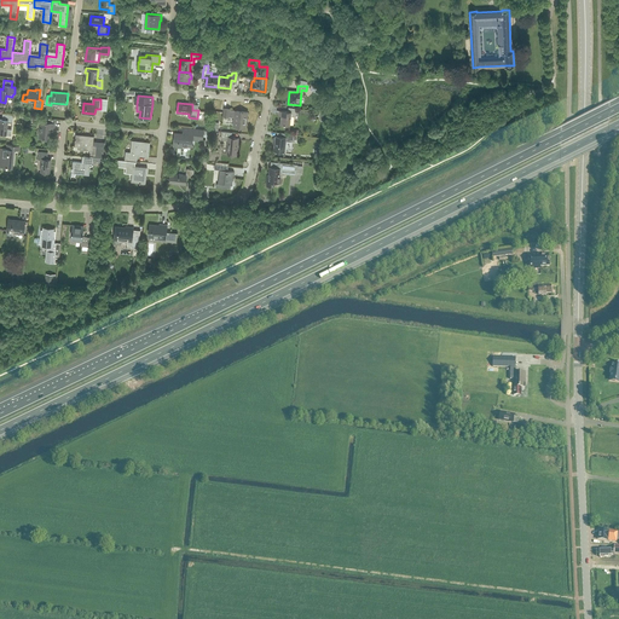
[(247,127),(248,113),(235,111),(230,110),(230,109),(224,108),(224,116),(230,116),(230,114),(235,114),(233,126),(247,127)]
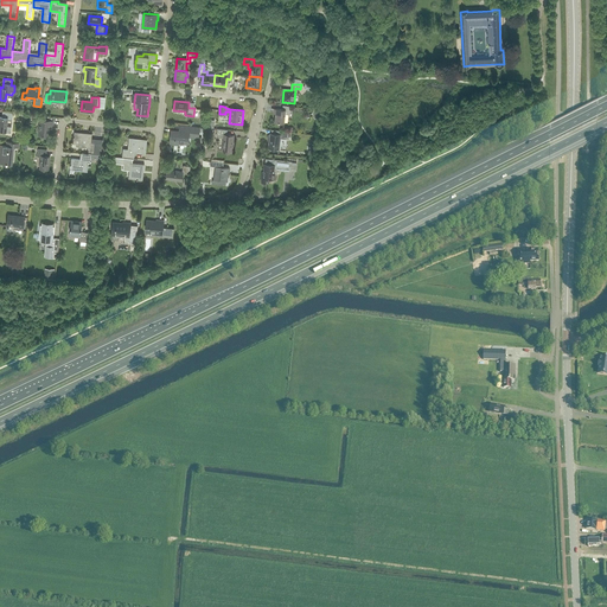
[(291,115),(292,106),(283,106),(283,109),(276,109),(275,121),(285,122),(285,114),(291,115)]
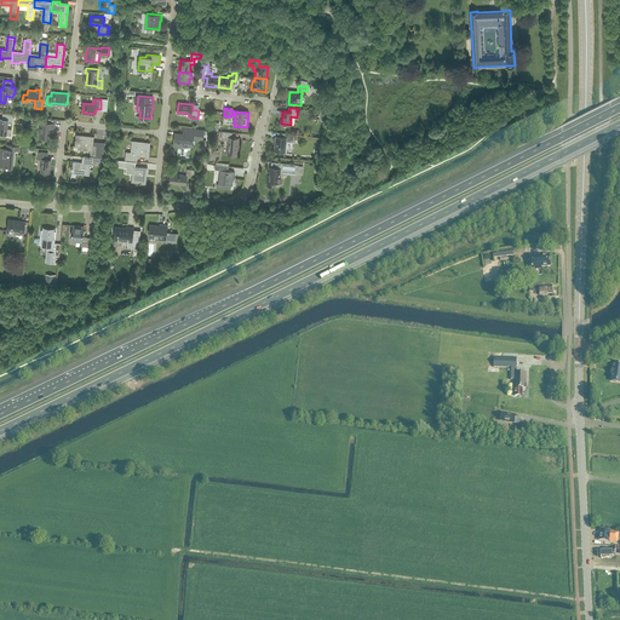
[(4,115),(4,120),(0,119),(0,132),(6,135),(6,136),(11,136),(12,130),(7,128),(9,122),(13,124),(13,116),(4,115)]
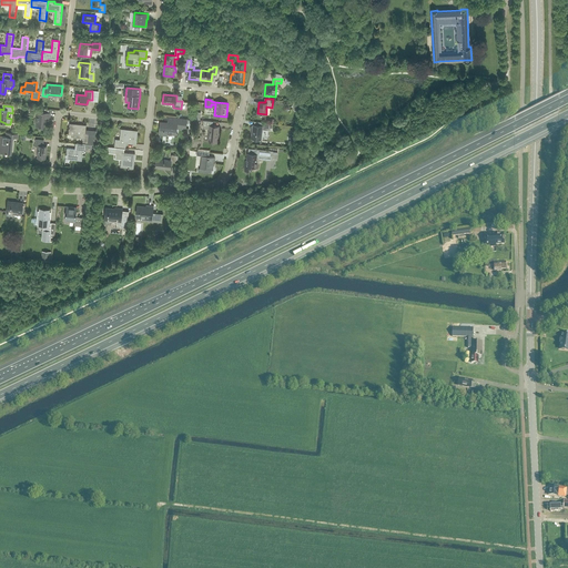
[(50,117),(50,113),(38,112),(36,127),(44,128),(46,117),(50,117)]
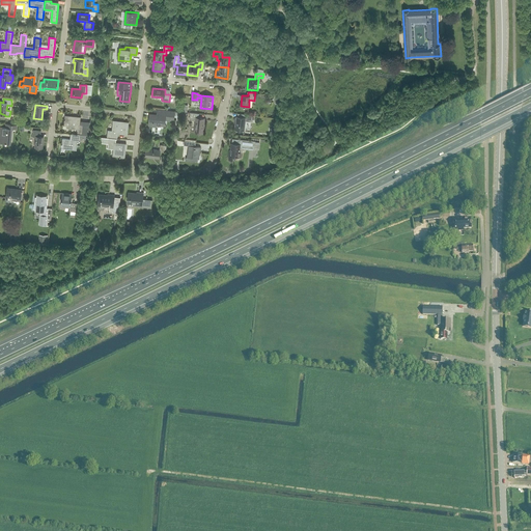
[(175,112),(166,111),(158,110),(157,114),(149,113),(148,126),(157,127),(157,126),(165,127),(166,120),(174,121),(175,112)]
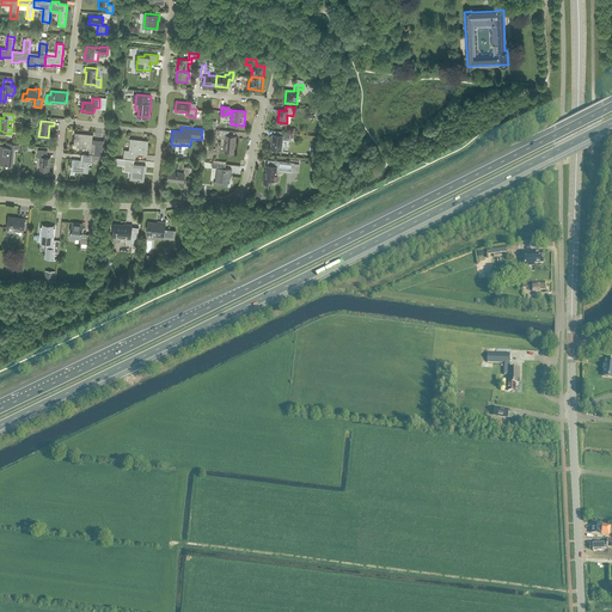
[(219,129),(219,139),(226,139),(224,152),(234,153),(237,136),(230,135),(230,130),(219,129)]
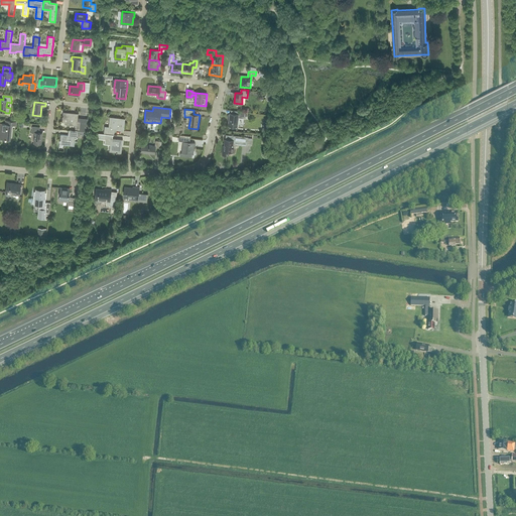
[(249,119),(249,114),(245,114),(246,112),(238,111),(237,115),(230,114),(229,125),(237,126),(238,118),(245,118),(249,119)]
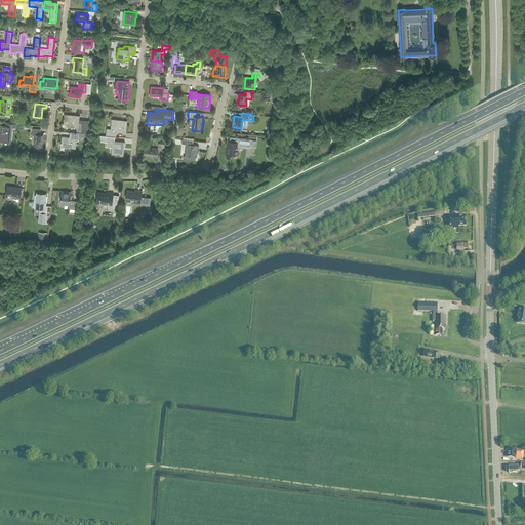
[(78,139),(78,137),(85,137),(85,133),(88,134),(89,124),(79,123),(80,115),(65,114),(64,124),(67,124),(66,126),(77,128),(77,131),(79,131),(79,133),(70,132),(70,137),(62,137),(61,147),(68,147),(68,148),(76,149),(77,139),(78,139)]
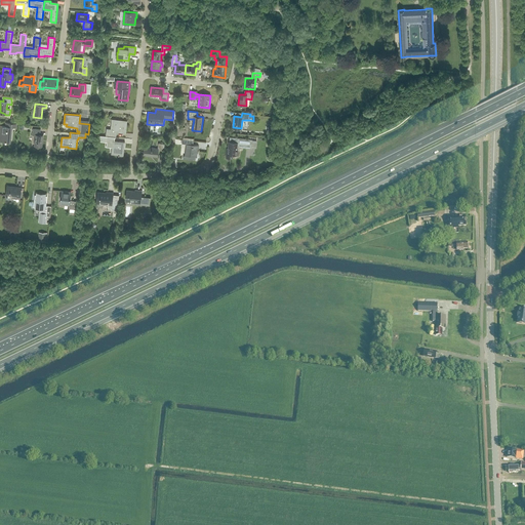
[(126,133),(127,121),(112,119),(111,129),(107,128),(106,135),(116,136),(117,132),(126,133)]
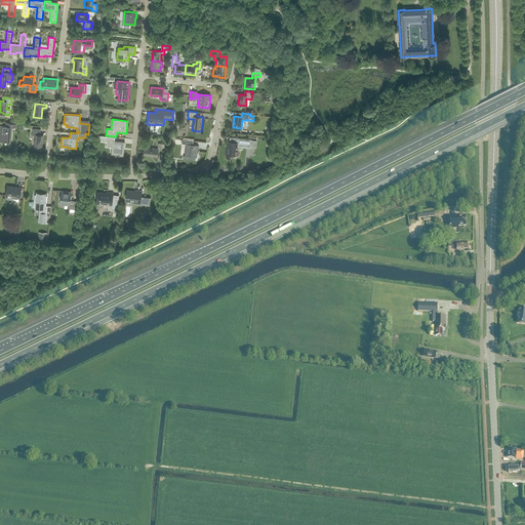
[(10,142),(12,127),(16,128),(16,124),(6,123),(5,126),(0,126),(0,131),(2,132),(1,140),(10,142)]
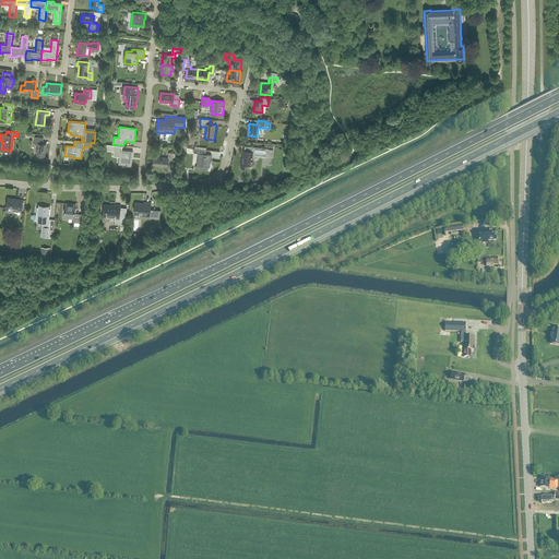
[(35,137),(35,140),(35,144),(38,144),(37,155),(45,156),(46,144),(43,144),(43,141),(44,138),(35,137)]
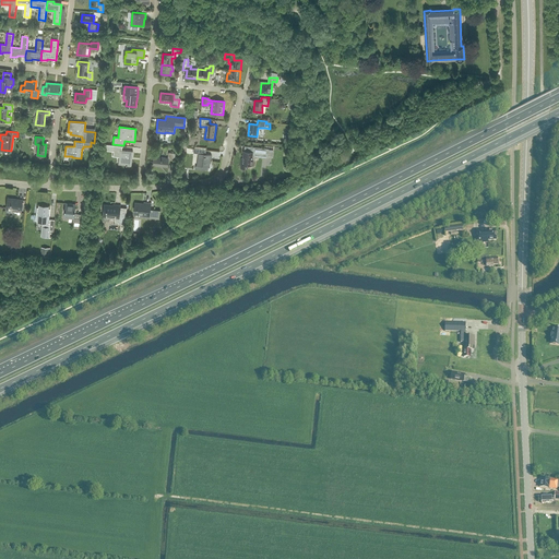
[(122,146),(115,145),(107,144),(107,149),(115,149),(114,156),(119,157),(119,164),(131,165),(132,158),(133,152),(121,150),(122,146)]
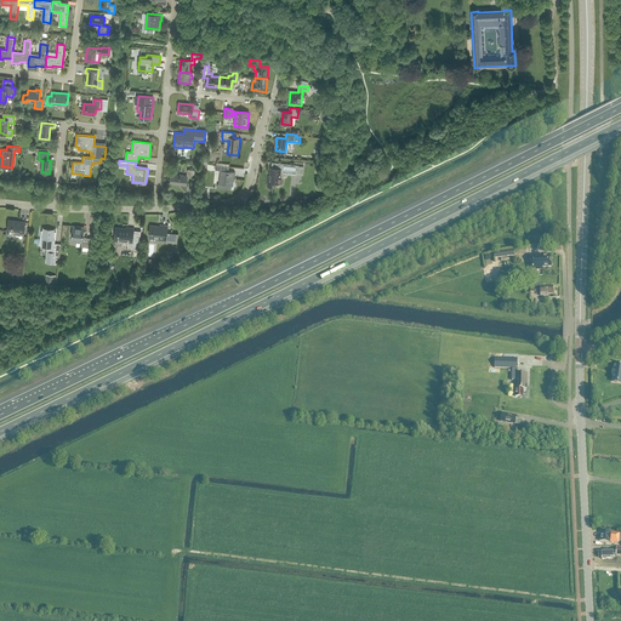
[(268,176),(268,186),(275,187),(275,182),(280,183),(281,177),(280,177),(280,174),(289,174),(297,175),(298,174),(298,166),(298,165),(294,165),(273,163),(273,167),(271,167),(269,176),(268,176)]
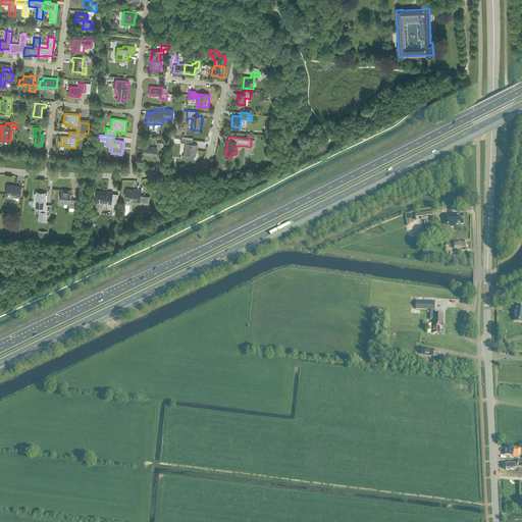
[(196,156),(198,145),(192,144),(193,140),(181,139),(180,143),(185,144),(184,155),(183,155),(183,158),(188,159),(189,158),(194,159),(194,156),(196,156)]
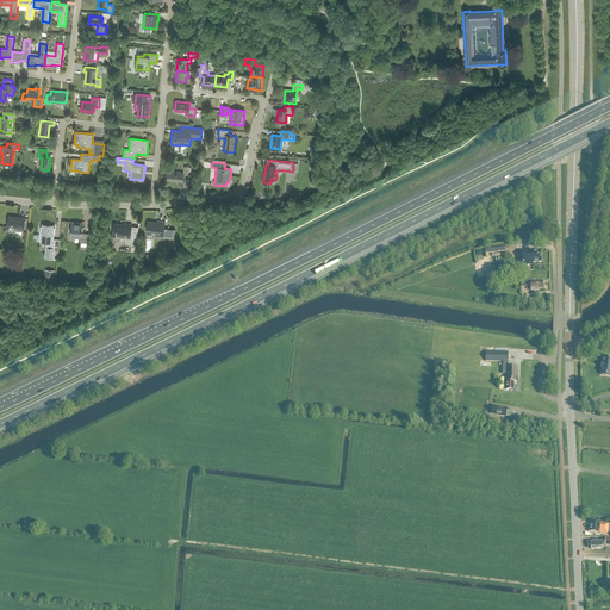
[(190,175),(190,167),(185,167),(184,173),(168,172),(167,180),(184,182),(184,174),(190,175)]
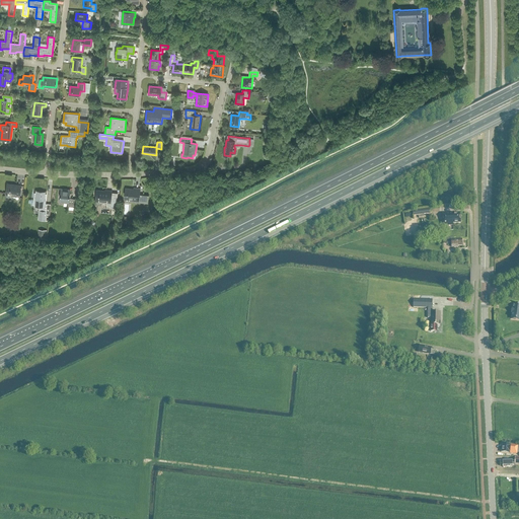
[(20,196),(21,186),(7,183),(6,194),(20,196)]
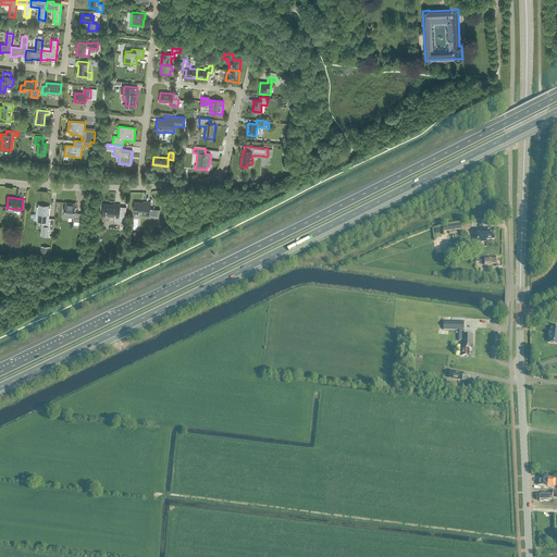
[(159,218),(160,209),(150,208),(151,202),(144,201),(144,203),(135,202),(134,213),(139,214),(139,215),(159,218)]
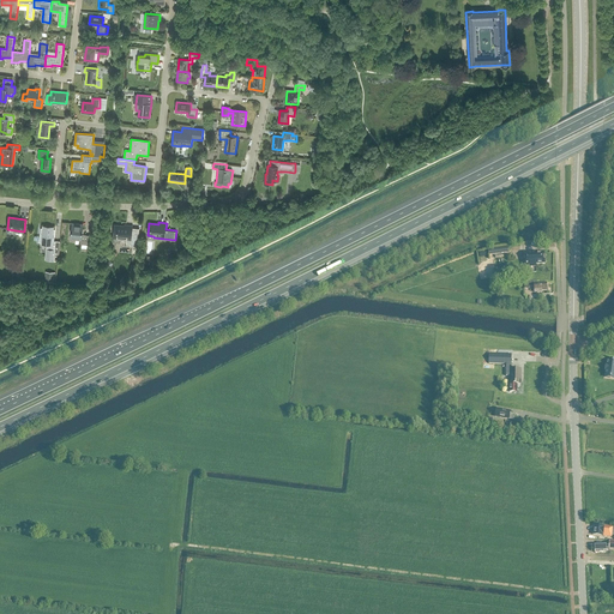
[(82,235),(82,232),(83,224),(72,223),(71,239),(82,240),(80,244),(92,245),(94,236),(82,235)]
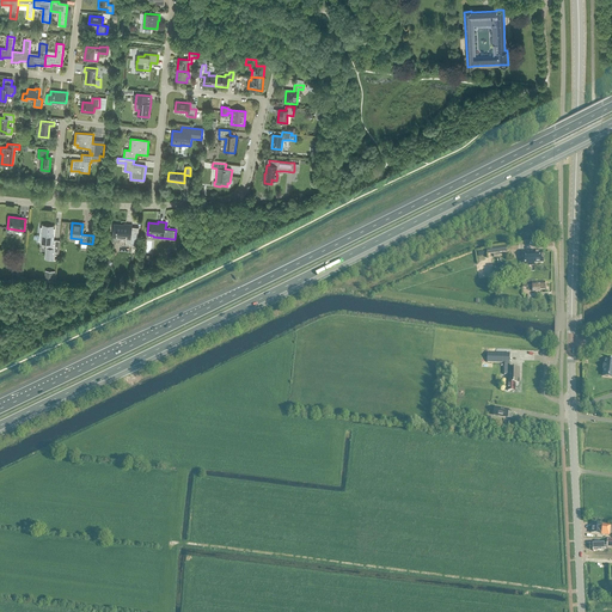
[(115,225),(114,237),(114,242),(120,242),(120,238),(130,239),(130,243),(138,244),(139,231),(136,231),(136,227),(132,227),(133,225),(124,224),(124,226),(115,225)]
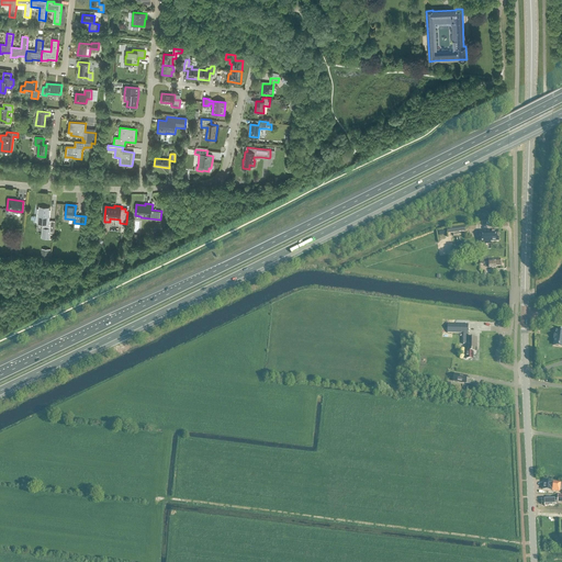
[(53,239),(55,221),(49,221),(51,210),(49,210),(49,208),(40,206),(38,209),(37,209),(36,216),(34,216),(34,220),(36,220),(36,222),(37,222),(37,224),(43,224),(41,237),(53,239)]
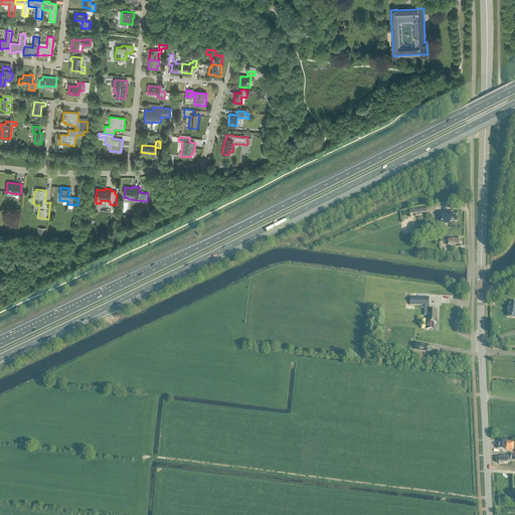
[(412,216),(425,214),(425,212),(428,212),(427,206),(411,209),(412,216)]
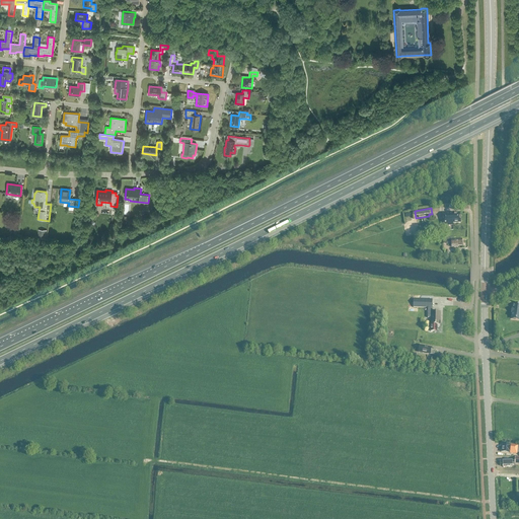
[(453,224),(460,224),(460,214),(452,214),(452,213),(442,214),(443,217),(442,217),(442,226),(453,226),(453,224)]
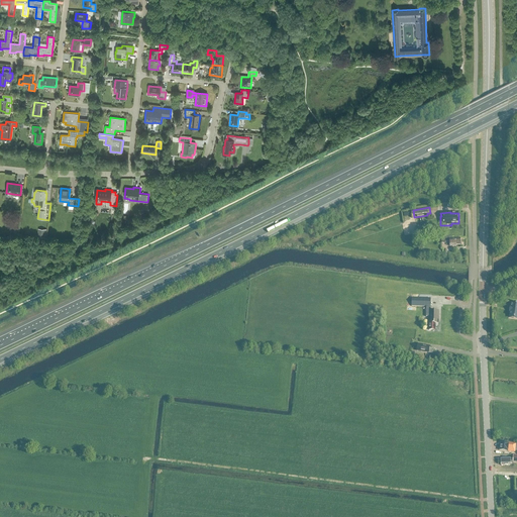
[(45,237),(46,229),(38,228),(37,236),(45,237)]
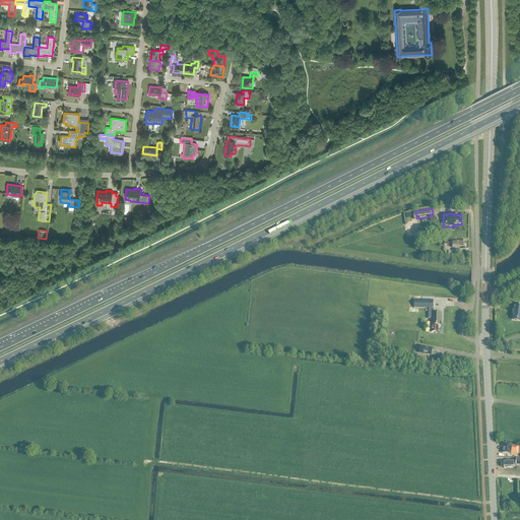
[(462,246),(462,240),(452,241),(452,239),(444,238),(444,245),(448,245),(448,244),(452,243),(452,248),(458,248),(458,247),(462,246)]
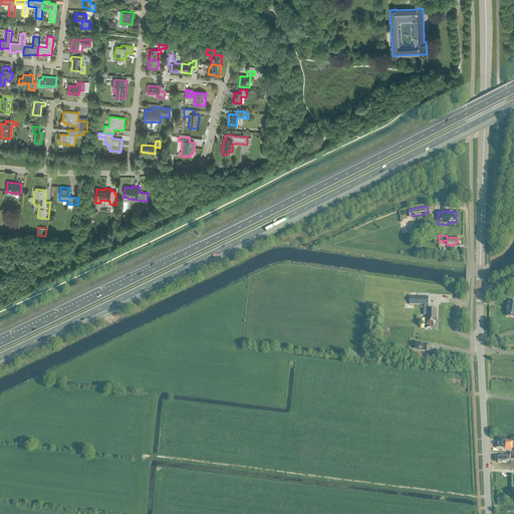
[(427,312),(427,322),(427,329),(432,329),(433,322),(436,322),(436,321),(436,310),(428,310),(428,305),(428,298),(410,297),(409,305),(424,305),(424,312),(427,312)]
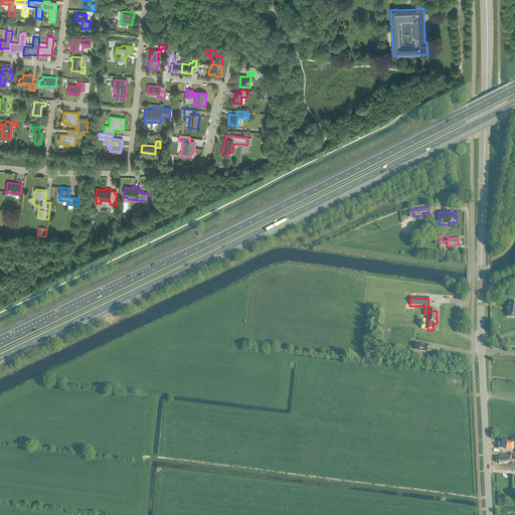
[(416,343),(415,350),(431,352),(432,349),(427,348),(428,346),(416,343)]
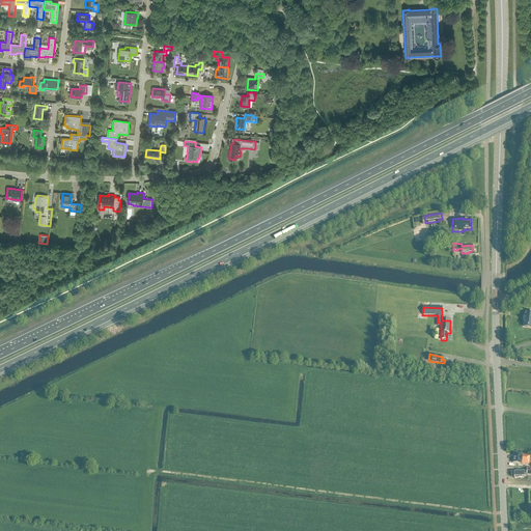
[(528,466),(530,456),(522,455),(522,456),(513,455),(512,464),(523,465),(528,466)]
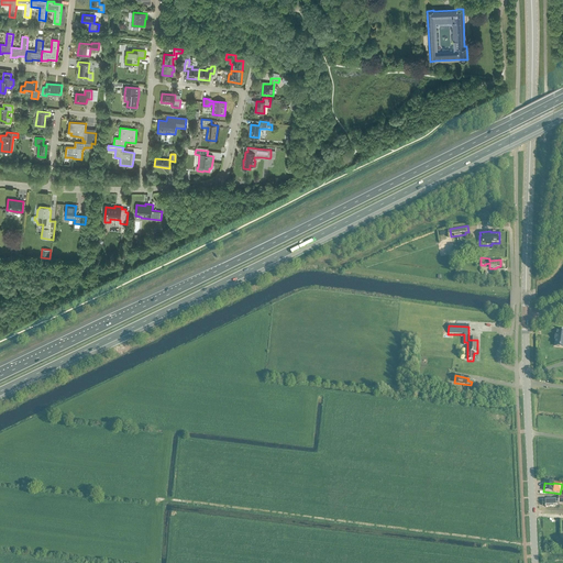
[(562,504),(562,498),(559,498),(559,499),(555,499),(545,500),(545,508),(556,507),(555,506),(559,506),(559,504),(562,504)]
